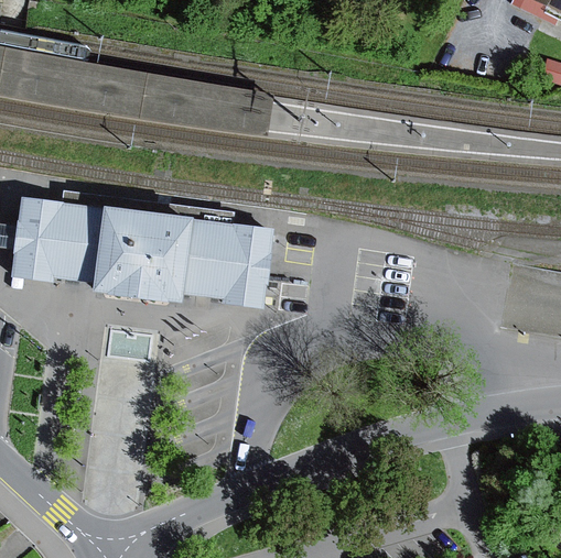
[(528,0),(560,15),(560,0),(528,0)]
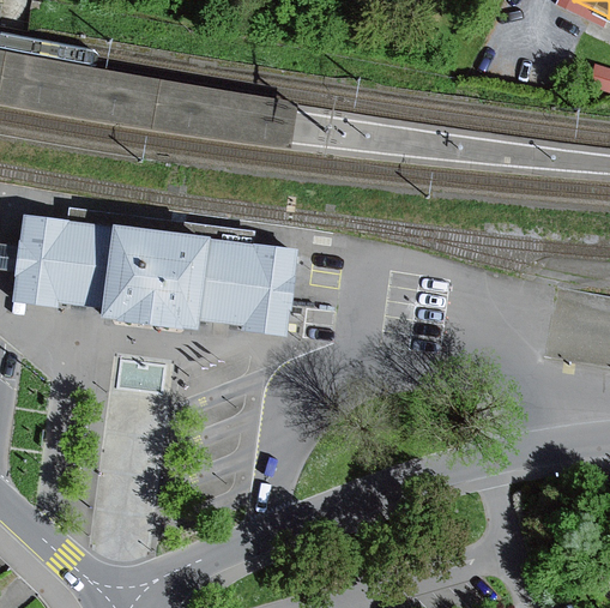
[(609,64),(597,60),(591,83),(609,88),(609,64)]
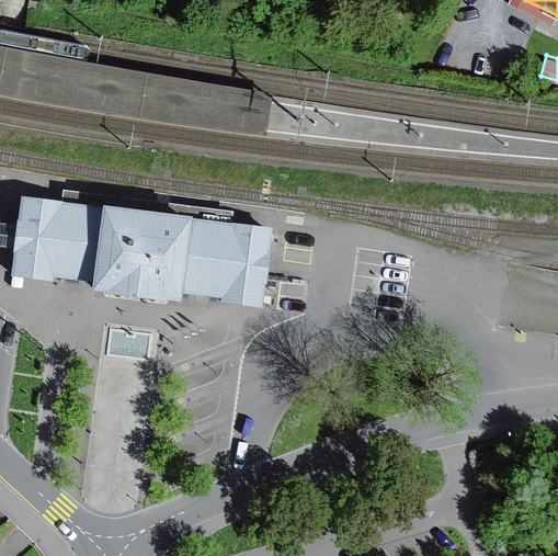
[(259,304),(269,225),(20,195),(16,223),(15,237),(14,247),(11,273),(138,288),(251,303),(259,304)]
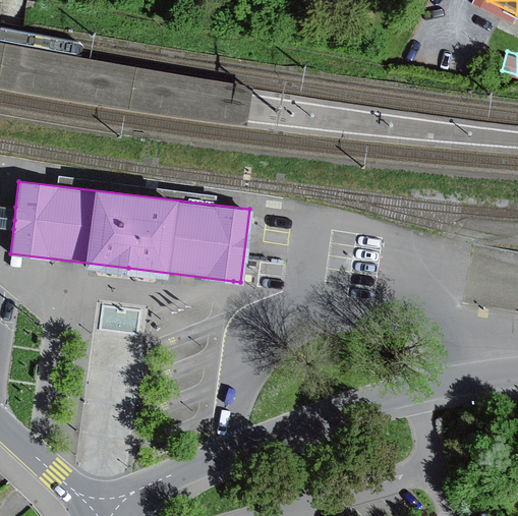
[(0,226),(13,229),(15,207),(0,205),(0,226)]
